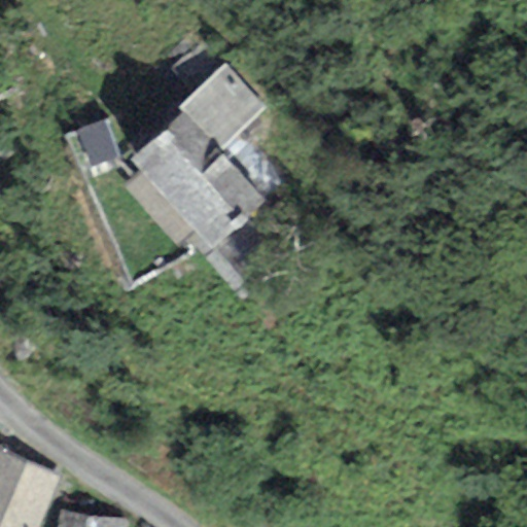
[(181,112),(218,153),(267,108),(225,64),(177,108),(181,112)]
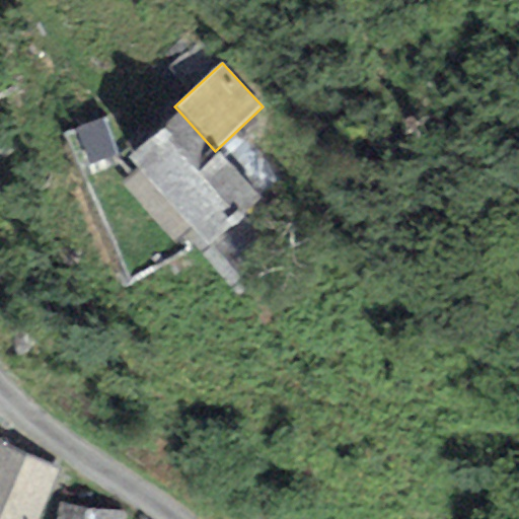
[(178,110),(125,158),(209,246),(260,199),(215,151),(178,110)]
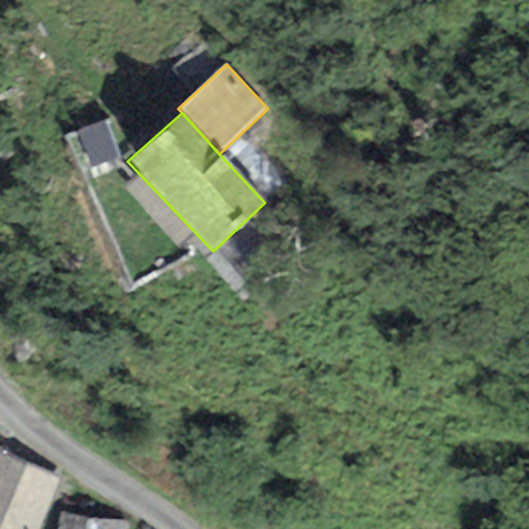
[(103,122),(76,131),(90,168),(117,158),(103,122)]
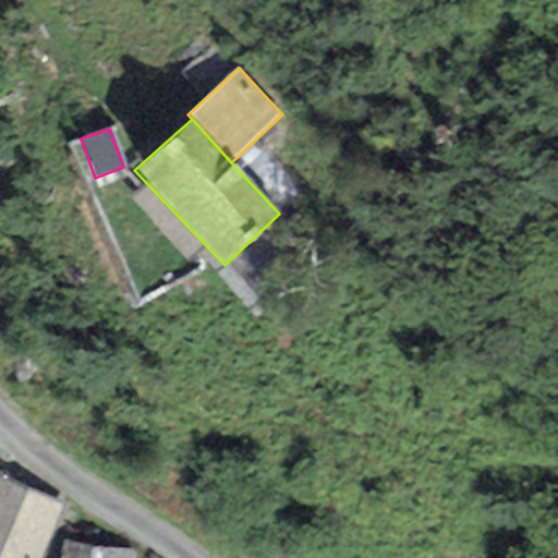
[(0,557),(39,557),(62,500),(0,476),(0,557)]
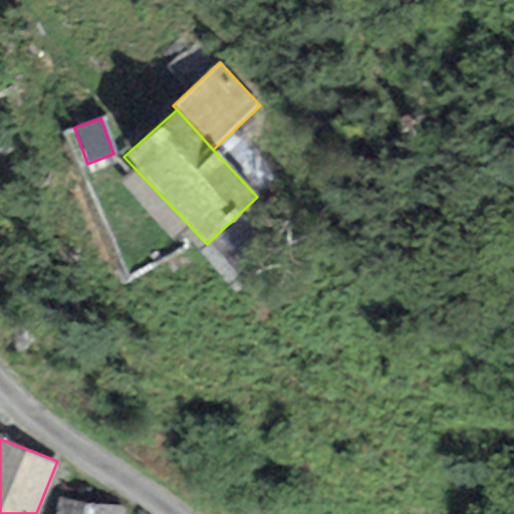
[(121,513),(122,505),(57,497),(54,513),(121,513)]
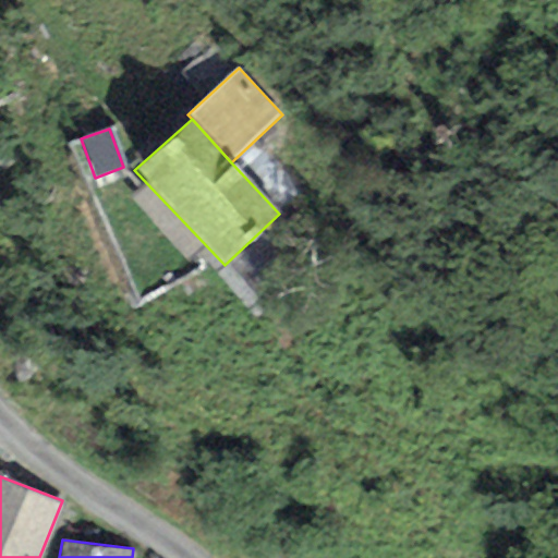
All buildings are outlined.
